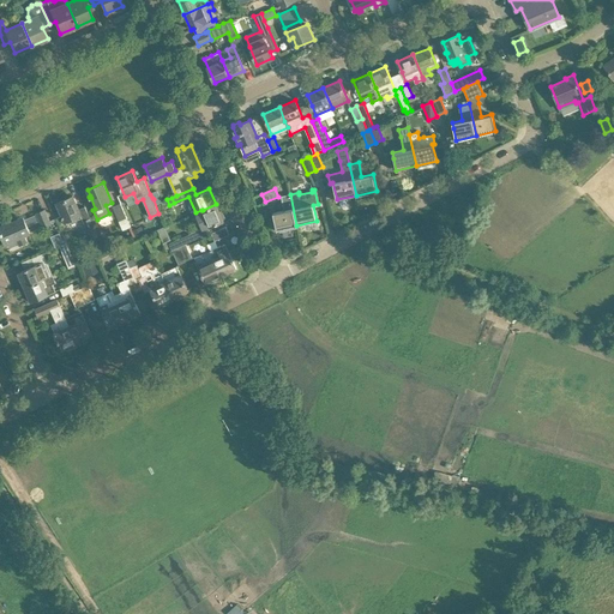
[(296,226),(290,194),(281,197),(284,210),(274,212),(277,229),(296,226)]
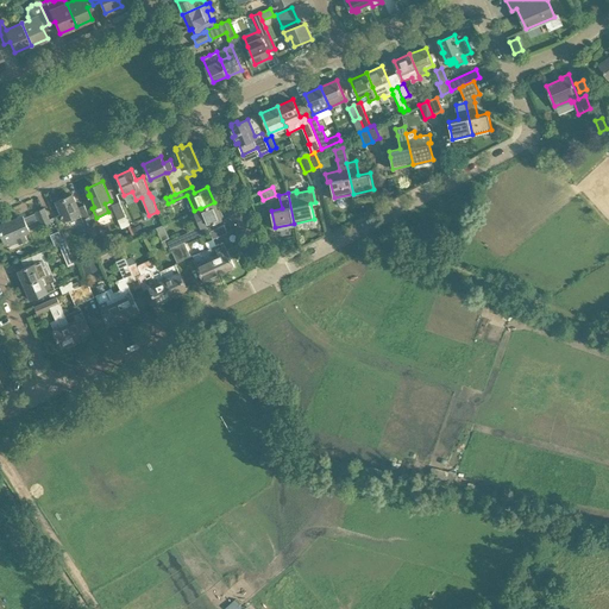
[(61,214),(62,217),(63,217),(67,223),(81,217),(90,237),(94,248),(101,244),(85,205),(77,207),(73,194),(56,201),(62,214),(61,214)]
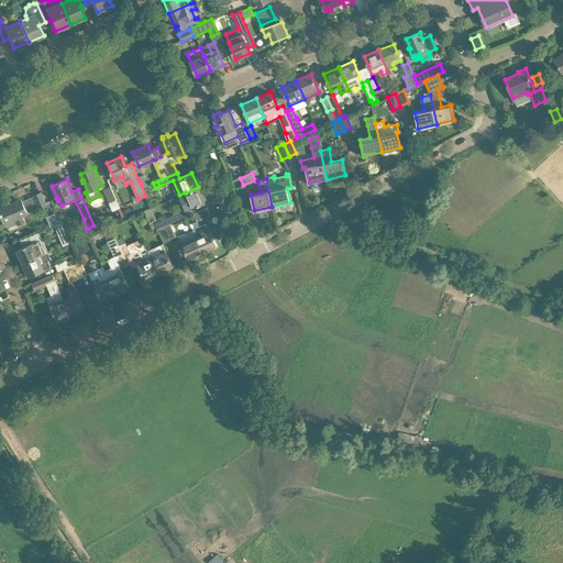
[(103,189),(112,211),(120,208),(110,186),(103,189)]
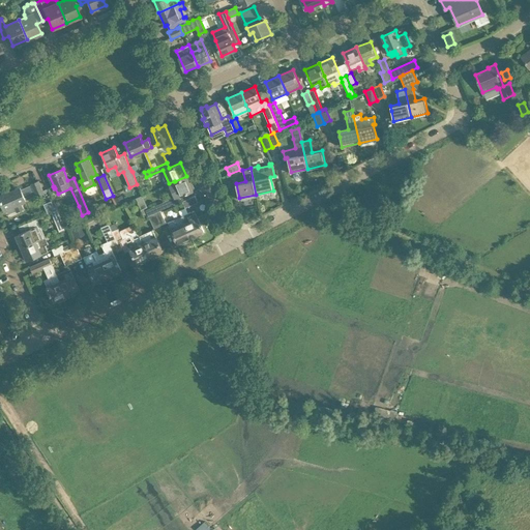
[(175,198),(193,190),(193,189),(194,188),(192,181),(189,182),(186,176),(175,181),(169,183),(175,198)]
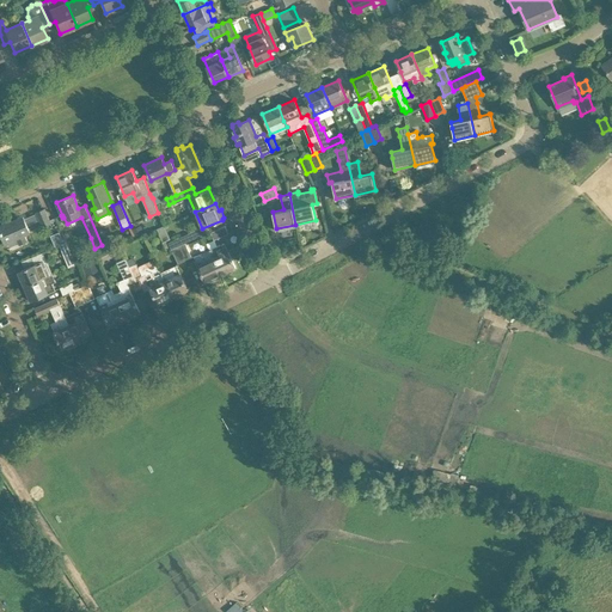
[(30,232),(26,225),(40,220),(42,227),(50,224),(44,209),(36,213),(36,214),(24,219),(23,216),(0,226),(0,230),(2,237),(4,237),(6,242),(16,238),(19,245),(28,242),(24,234),(30,232)]
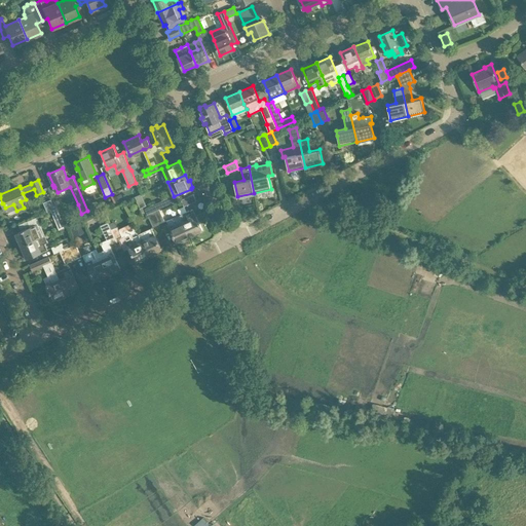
[(114,197),(117,203),(124,200),(121,194),(114,197)]
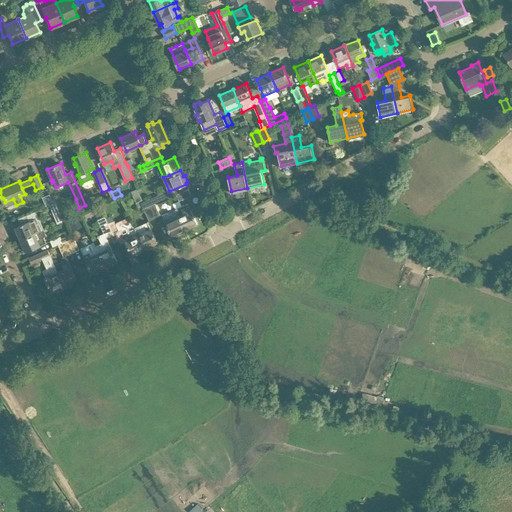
[(142,209),(138,202),(142,200),(137,189),(131,192),(136,203),(139,210),(142,209)]
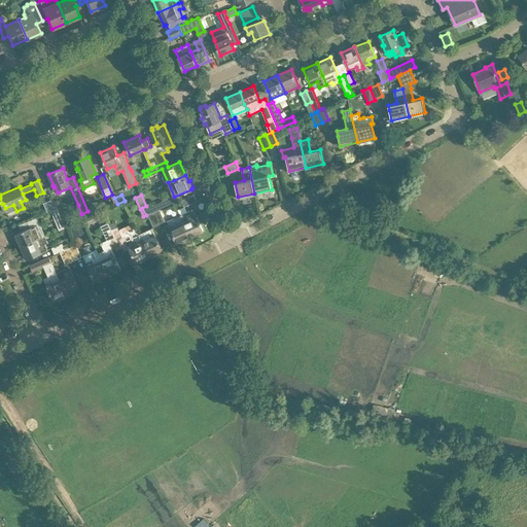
[(194,195),(181,200),(184,207),(197,201),(194,195)]
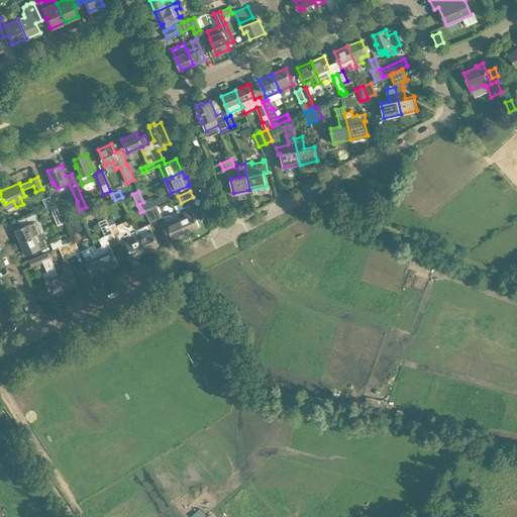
[(169,194),(142,205),(144,210),(150,208),(157,205),(171,199),(169,194)]
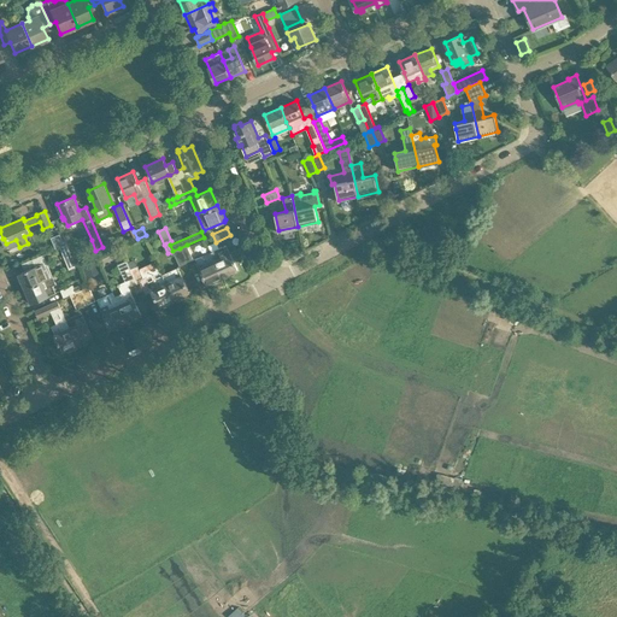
[(66,245),(59,247),(63,254),(69,270),(76,266),(69,252),(66,245)]
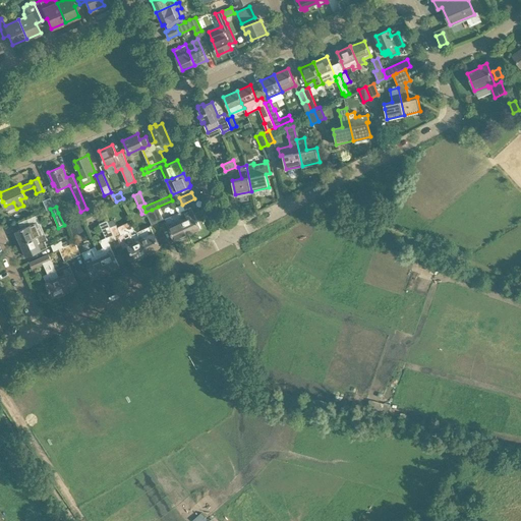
[(158,207),(152,210),(157,221),(163,219),(158,207)]
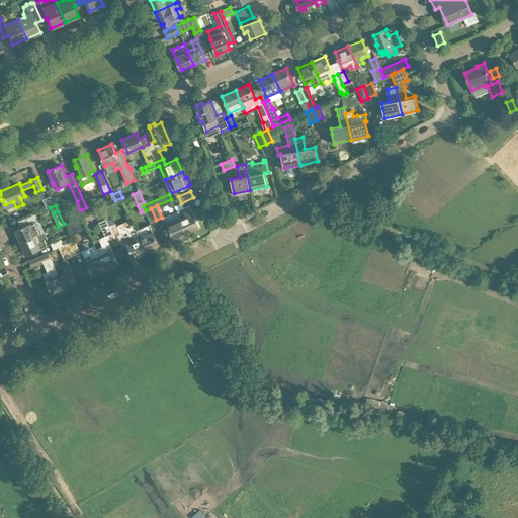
[(189,205),(177,211),(180,218),(186,233),(199,227),(189,205)]
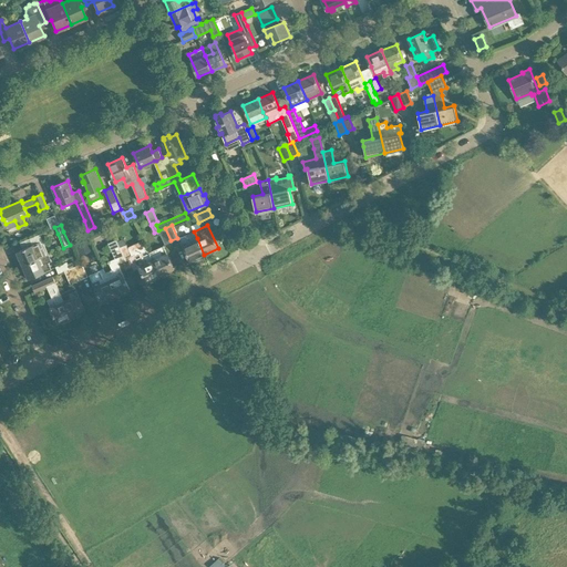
[(165,228),(158,230),(164,244),(171,240),(165,228)]
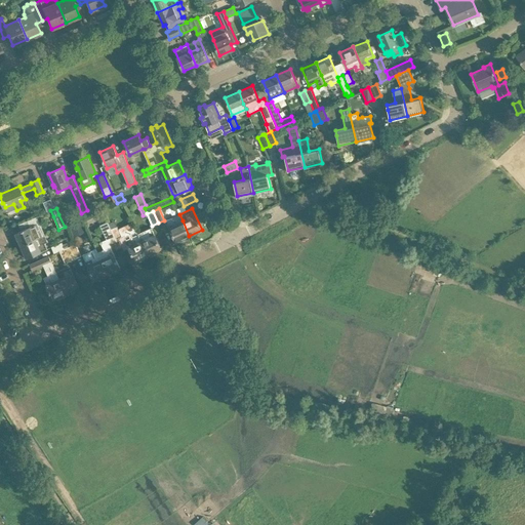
[(172,217),(166,220),(169,227),(171,233),(176,242),(189,236),(183,220),(179,214),(172,217)]
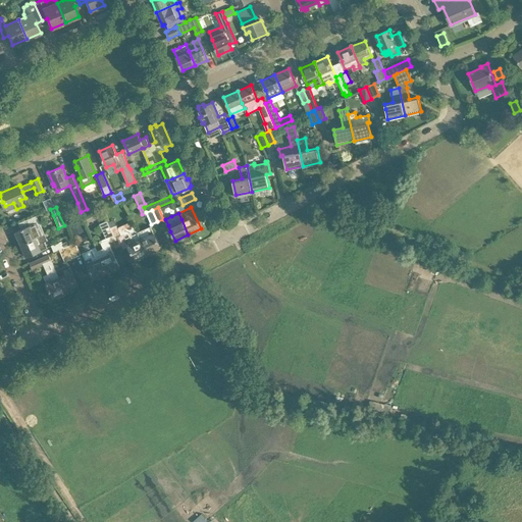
[(18,223),(20,229),(15,231),(20,245),(36,238),(45,233),(37,215),(18,223)]
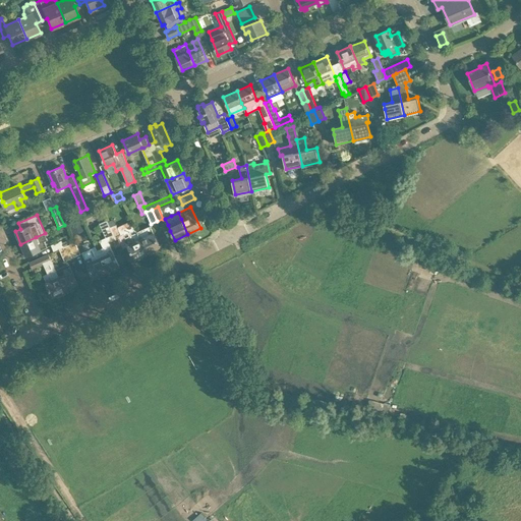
[(107,222),(110,227),(116,224),(114,219),(107,222)]
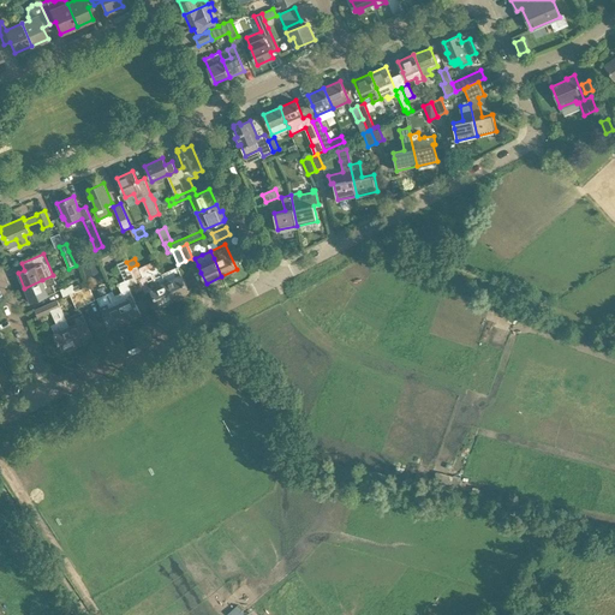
[(82,266),(87,278),(100,272),(95,260),(82,266)]
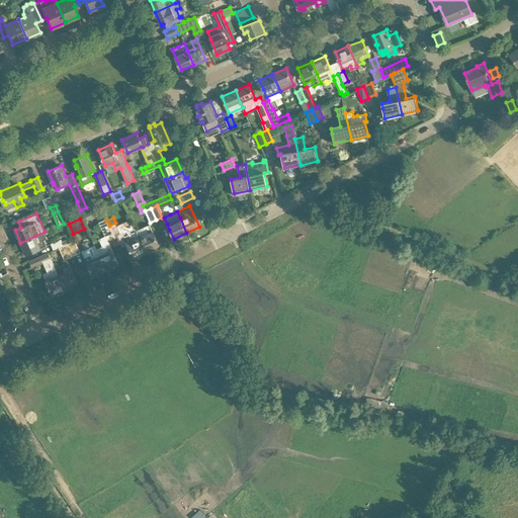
[(102,246),(96,249),(105,270),(118,264),(111,249),(107,241),(109,240),(109,241),(115,238),(109,226),(106,221),(105,219),(98,222),(104,236),(98,239),(102,246)]
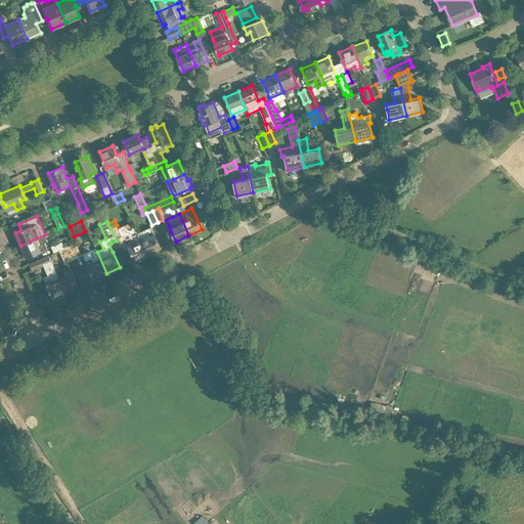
[(117,225),(111,228),(117,241),(123,238),(117,225)]
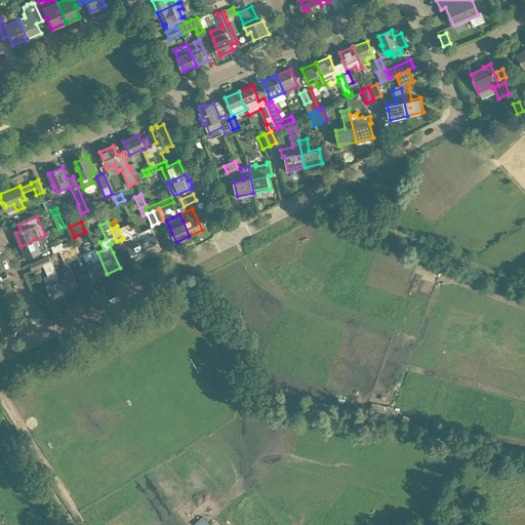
[(151,228),(137,234),(148,255),(161,249),(151,228)]
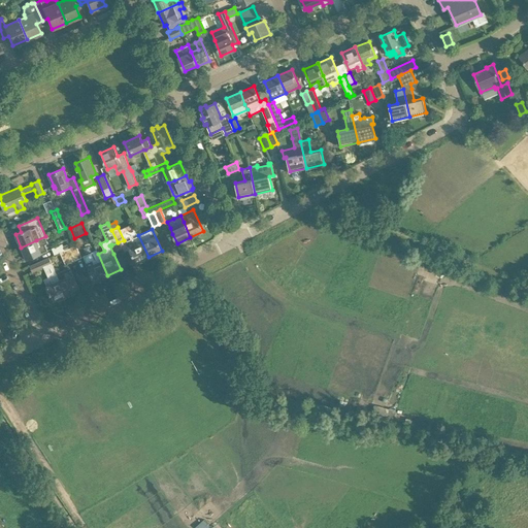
[(129,248),(131,254),(136,263),(149,257),(138,235),(126,240),(129,248)]
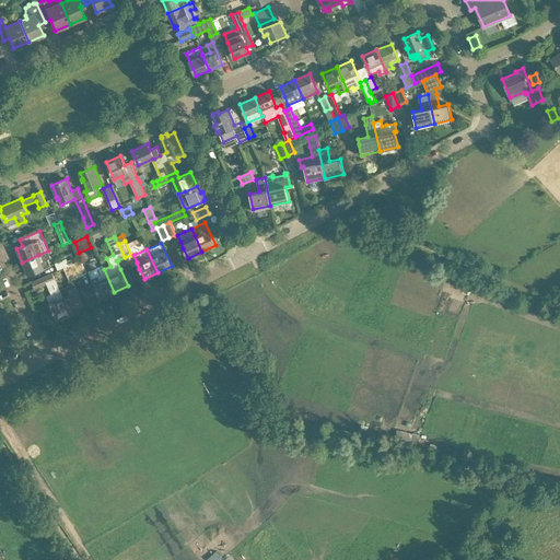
[(38,255),(22,263),(28,276),(51,266),(48,259),(51,258),(48,251),(38,255)]
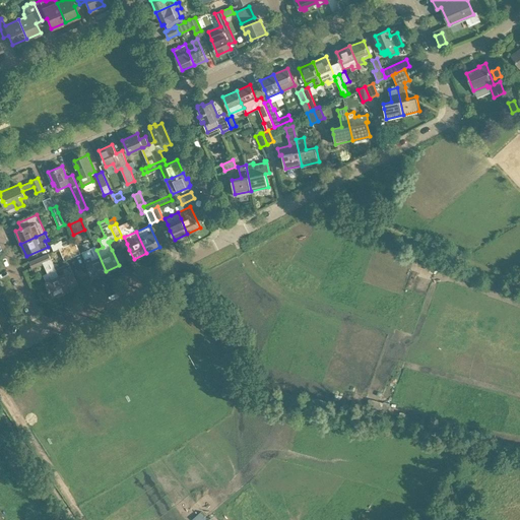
[(61,241),(52,244),(54,251),(63,247),(68,245),(66,240),(62,242),(61,240),(61,241)]
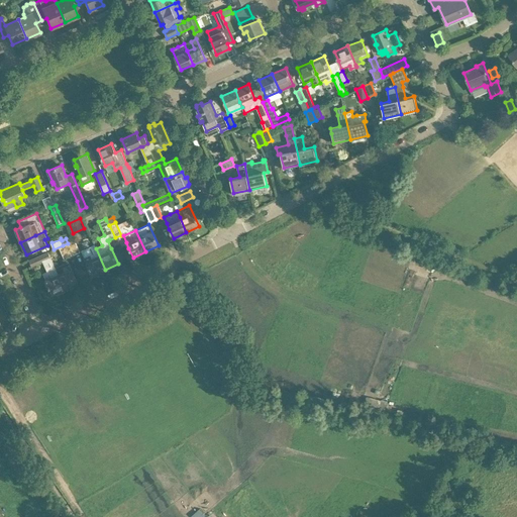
[(75,240),(69,243),(74,254),(80,252),(75,240)]
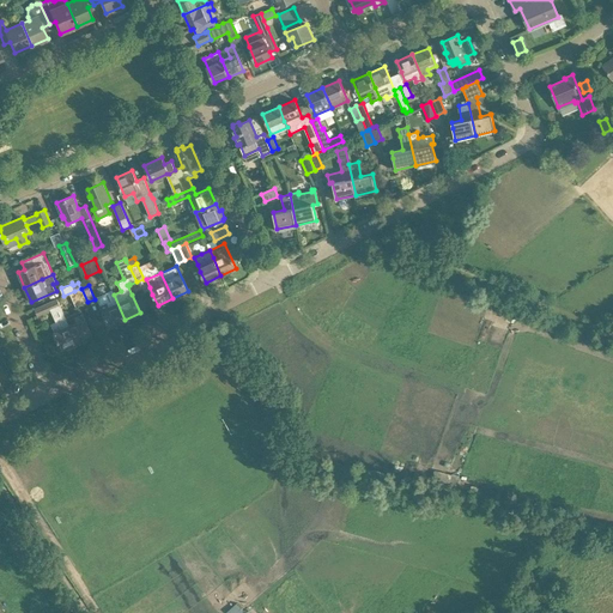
[(82,289),(74,291),(70,293),(77,308),(80,305),(87,302),(82,289)]
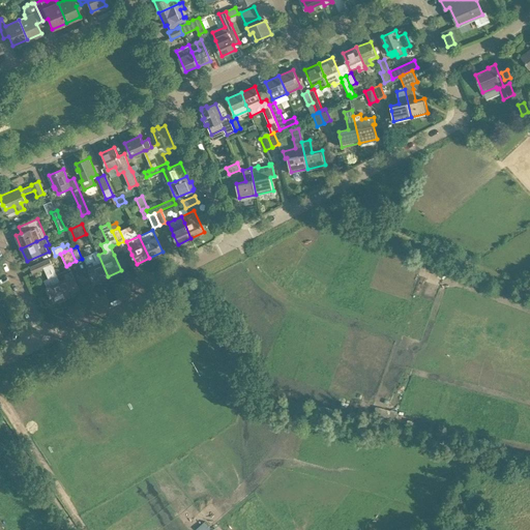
[(96,252),(84,258),(88,268),(95,283),(108,276),(98,255),(97,255),(96,252)]
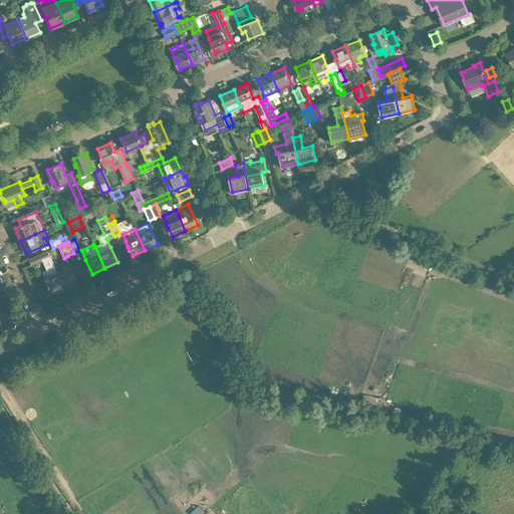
[(38,255),(29,259),(31,265),(43,260),(47,270),(42,272),(52,293),(64,287),(55,266),(47,250),(38,255)]
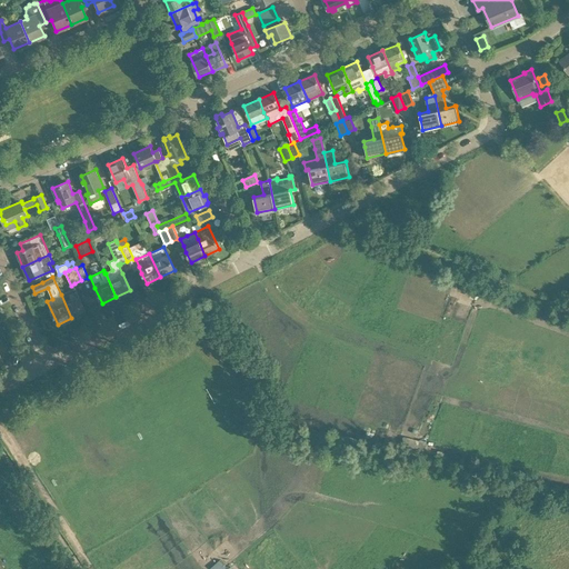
[(75,288),(61,295),(71,318),(86,311),(78,295),(75,288)]
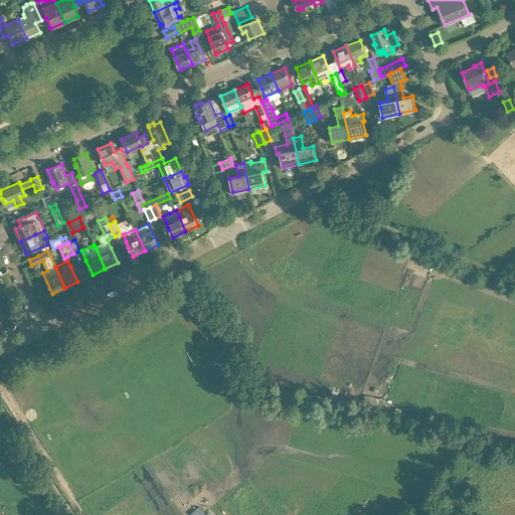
[(378,406),(376,412),(381,413),(383,407),(384,407),(386,400),(380,398),(377,406),(378,406)]
